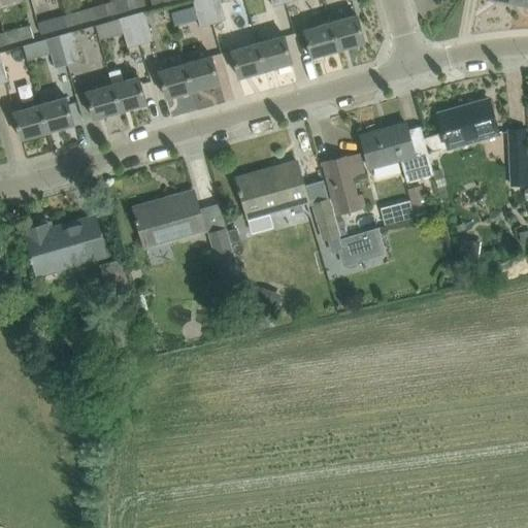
[(117,0),(114,0),(92,7),(95,19),(120,11),(117,0)]
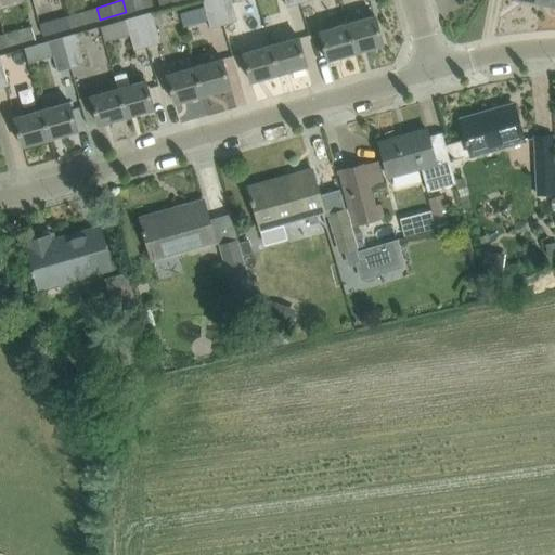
[(123,0),(126,12),(154,4),(152,0),(123,0)]
